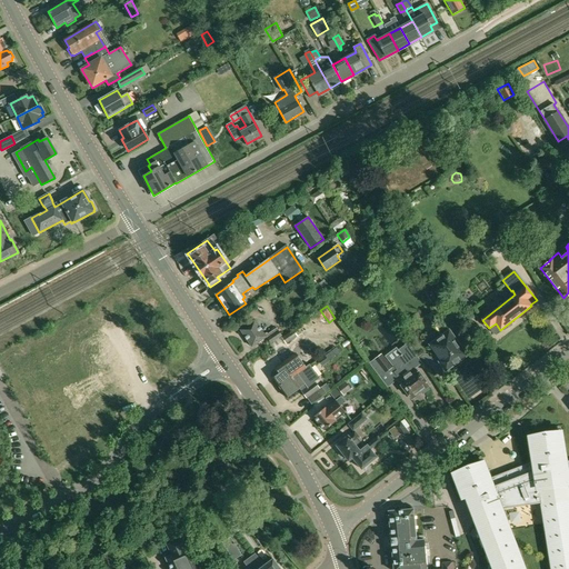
[(255,320),(240,330),(251,347),(266,337),(270,343),(281,336),(277,329),(266,336),(255,320)]
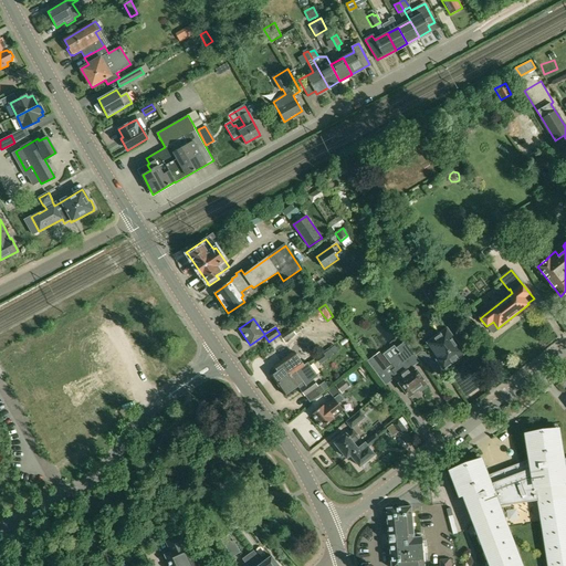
[(423,338),(426,342),(427,341),(440,358),(438,359),(443,367),(462,353),(444,328),(446,328),(439,320),(432,324),(435,327),(423,336),(423,338)]
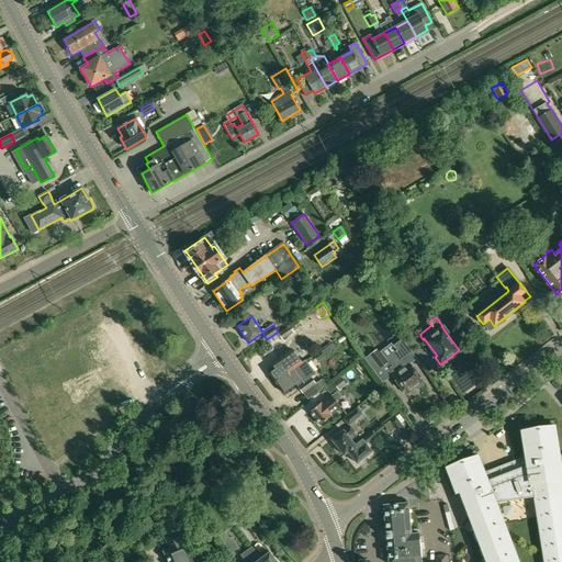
[(290,326),(279,333),(285,345),(298,338),(290,326)]
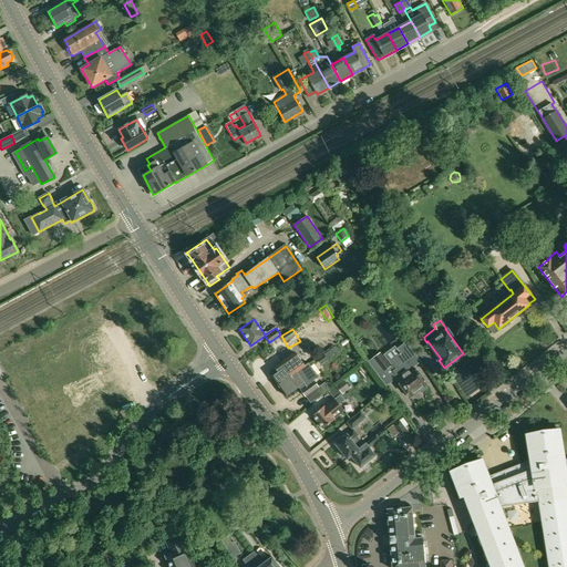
[(401,354),(390,361),(395,369),(393,371),(395,375),(394,377),(397,379),(395,380),(410,398),(428,384),(414,368),(422,362),(408,341),(397,349),(401,354)]
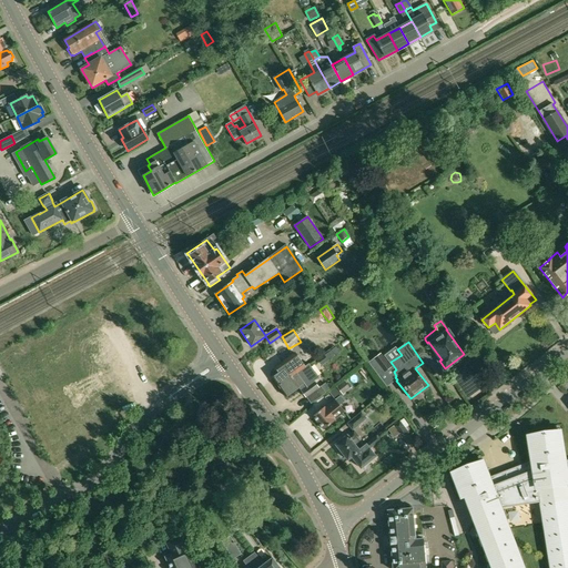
[(279,386),(310,365),(308,364),(304,367),(295,353),(274,368),(276,367),(280,373),(273,378),(279,386)]
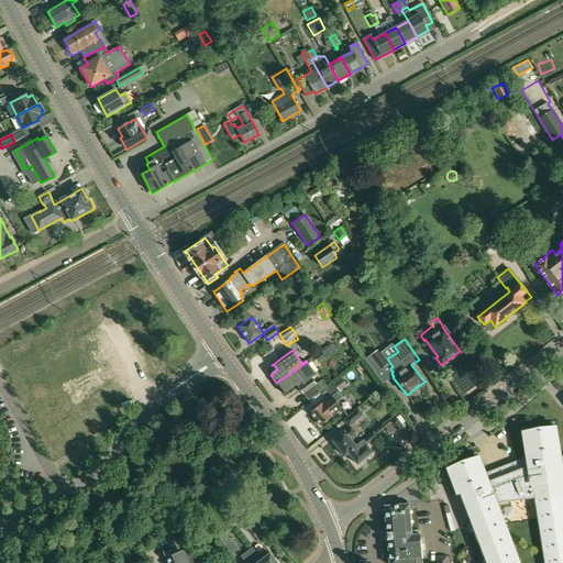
[(307,362),(276,383),(284,394),(297,384),(304,394),(316,385),(311,377),(316,374),(307,362)]
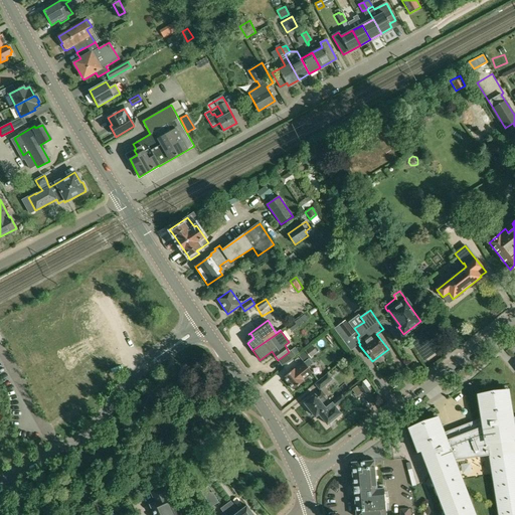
[(300,355),(305,363),(318,352),(322,349),(316,342),(300,355)]
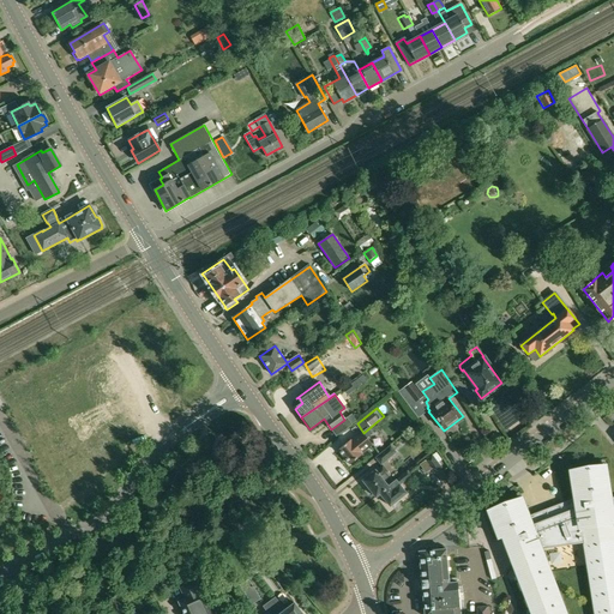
[(347,419),(333,428),(343,441),(356,432),(347,419)]
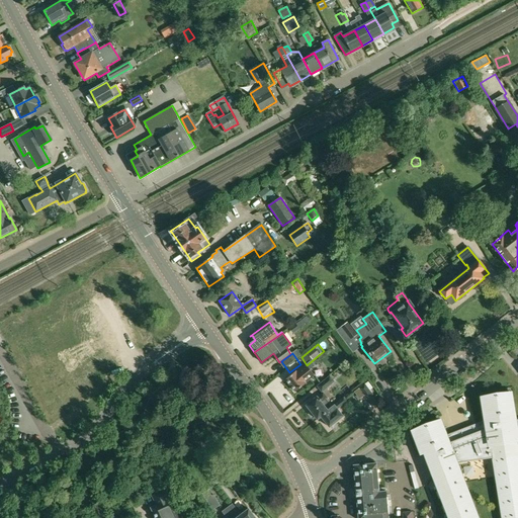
[(285,379),(295,393),(306,383),(300,377),(307,373),(301,367),(296,371),(285,379)]
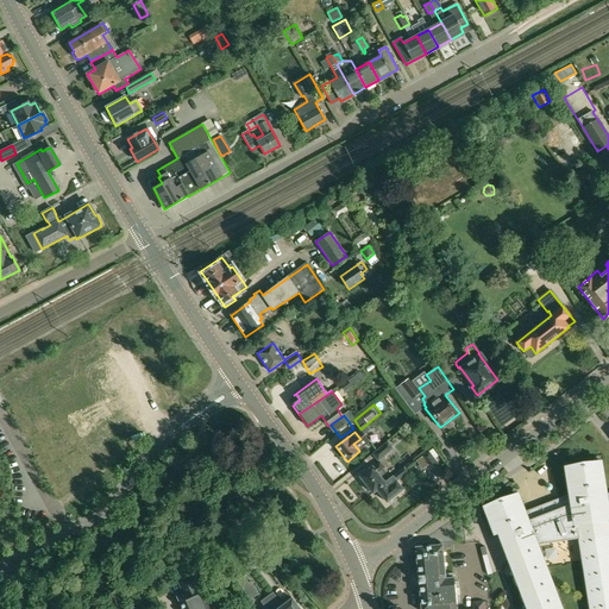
[(372,454),(378,462),(394,449),(388,441),(372,454)]
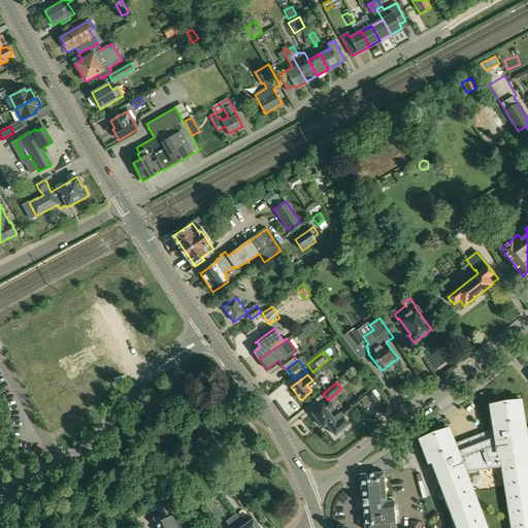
[(361,401),(368,409),(373,406),(373,407),(381,402),(371,391),(365,396),(366,397),(361,401)]
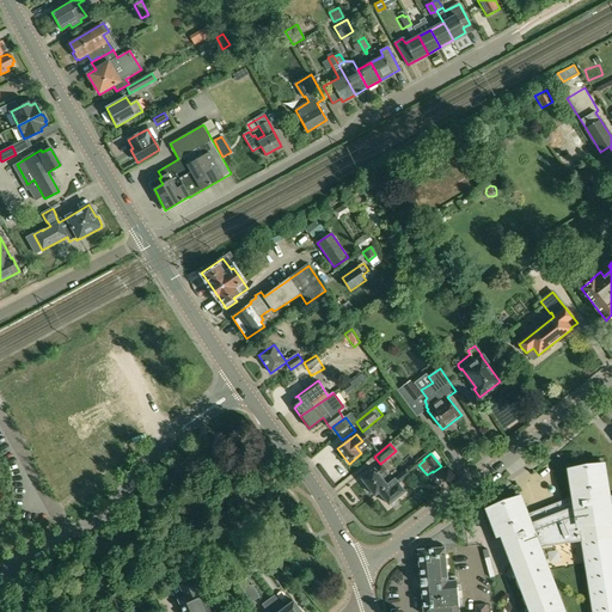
[(361,479),(374,496),(379,493),(389,505),(405,491),(399,484),(410,475),(407,470),(396,478),(392,481),(385,472),(387,471),(381,464),(375,469),(361,479)]
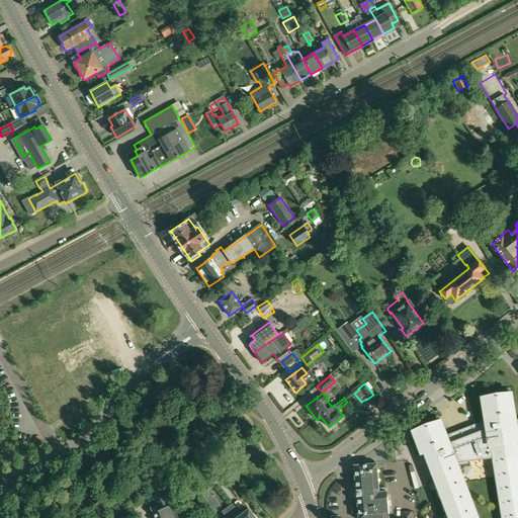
[(516,456),(517,456),(516,447),(515,447),(514,441),(515,441),(513,432),(512,432),(511,426),(517,426),(512,397),(508,397),(507,393),(485,397),(486,401),(481,402),(485,420),(446,435),(442,424),(438,426),(436,421),(416,429),(417,433),(413,435),(421,454),(424,453),(430,470),(432,469),(434,476),(432,476),(436,485),(439,484),(441,489),(438,490),(441,499),(444,498),(446,503),(443,504),(446,513),(449,512),(451,517),(448,517),(478,517),(457,463),(491,458),(492,460),(516,456)]
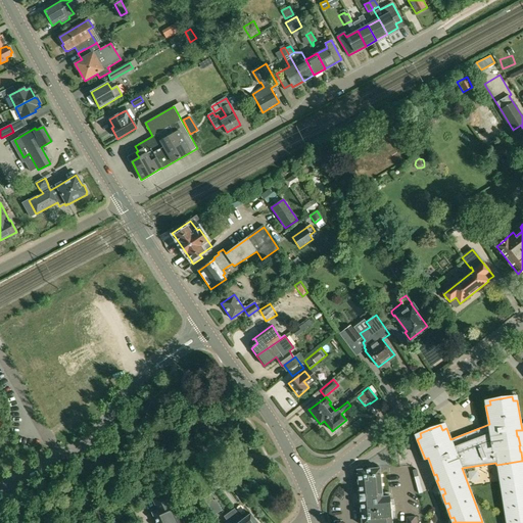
[(521,461),(496,465),(506,522),(522,522),(522,467),(522,462),(521,461)]
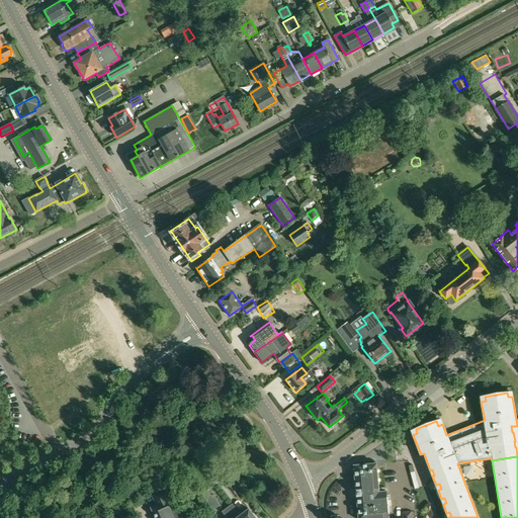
[(376,463),(353,465),(358,517),(389,517),(386,492),(378,492),(377,471),(376,471),(376,463)]
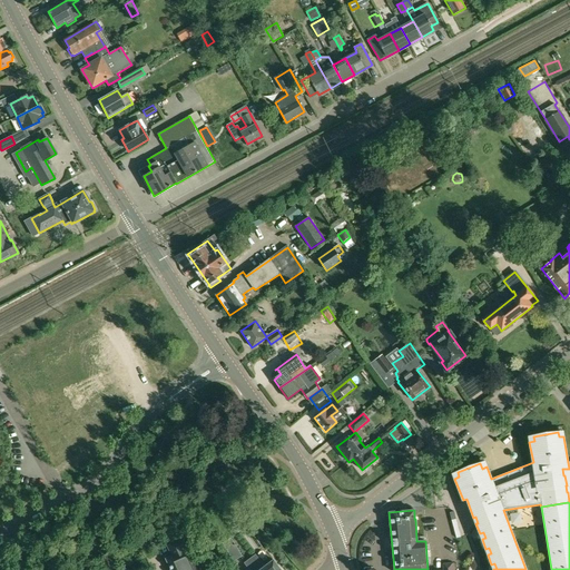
[(173,556),(166,559),(170,569),(199,569),(185,537),(167,544),(173,556)]
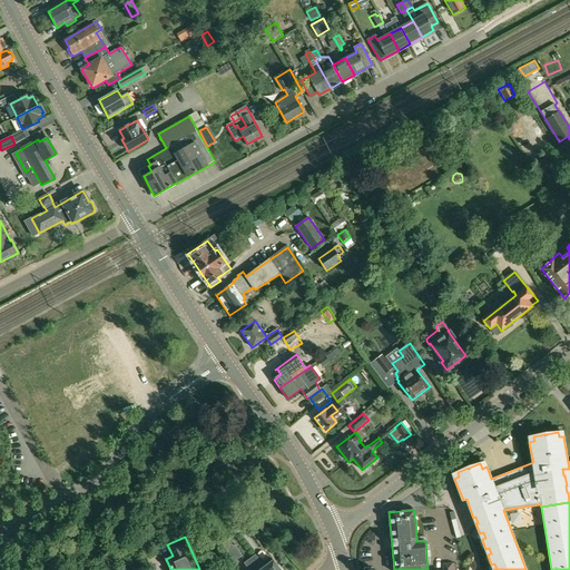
[(223,543),(234,561),(243,556),(232,538),(231,538),(223,543)]
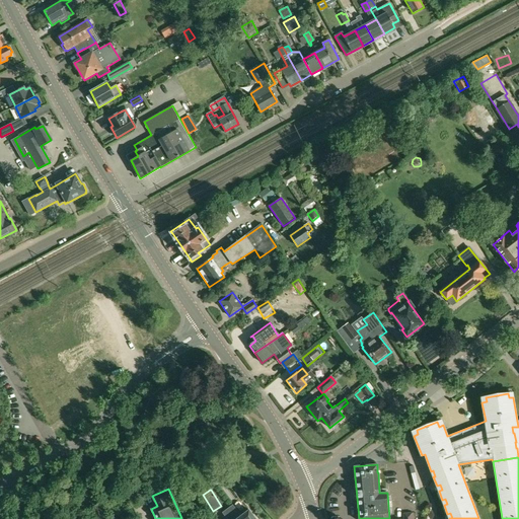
[(236,511),(227,518),(255,518),(249,510),(240,516),(236,511)]
